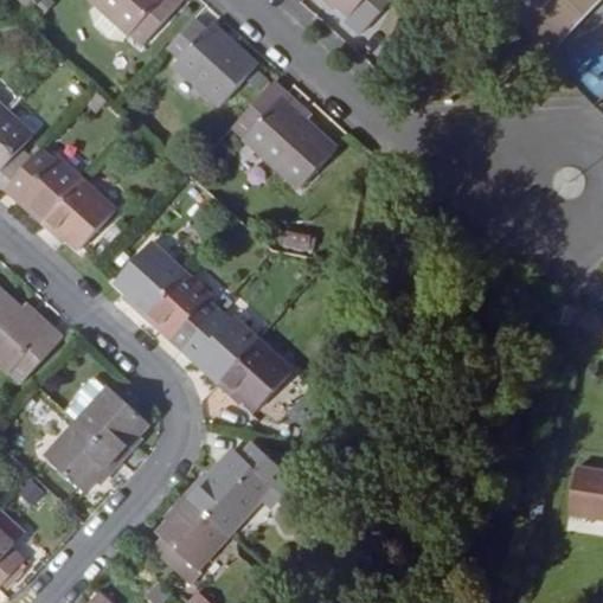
[(92,0),(95,2),(128,33),(141,44),(180,0),(92,0)]
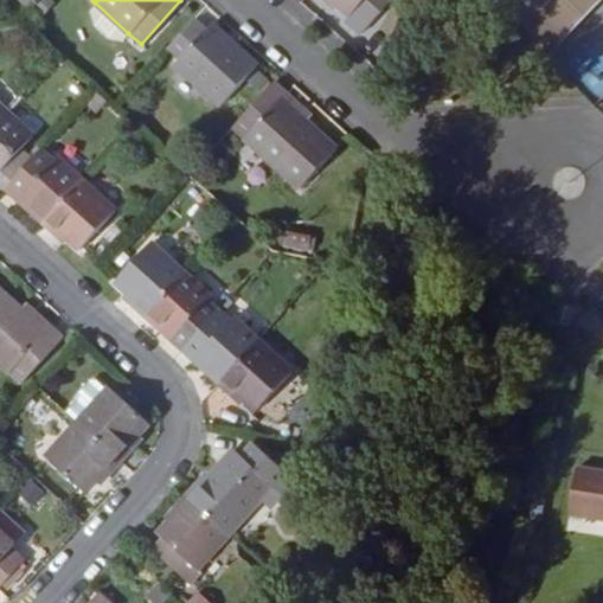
[(322,0),(324,1),(325,0),(332,0),(350,15),(363,0),(322,0)]
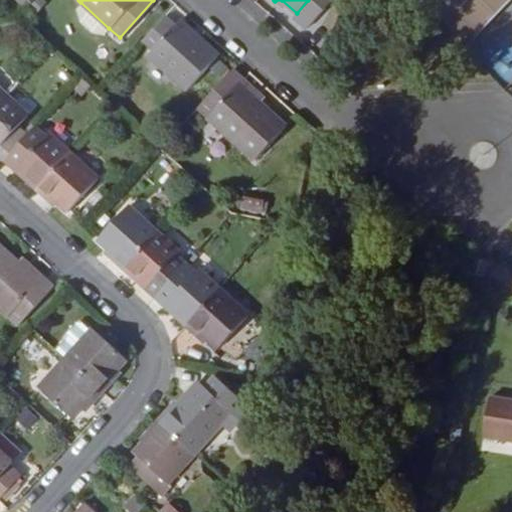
[(419,0),(459,41),(503,0),(419,0)]
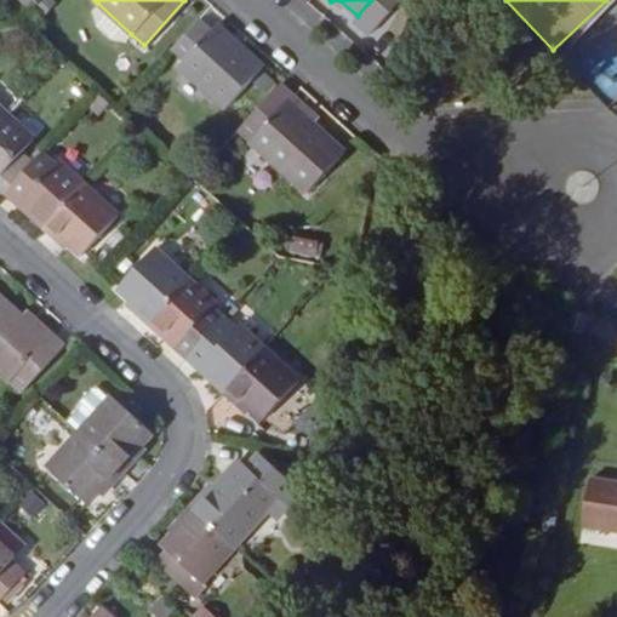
[(131,34),(97,3),(90,11),(96,27),(109,39),(125,41),(131,34)]
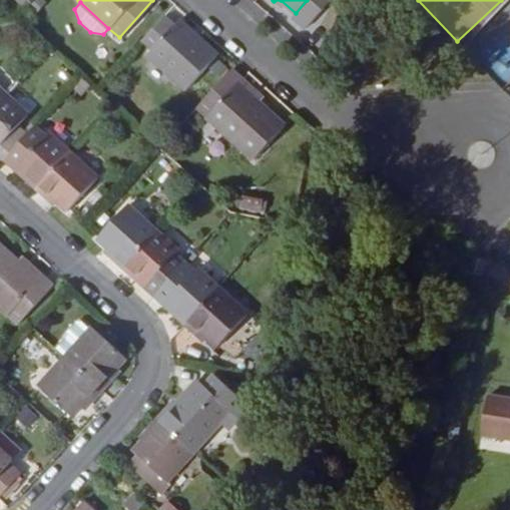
[(172,24),(163,15),(140,40),(149,49),(145,53),(184,89),(216,54),(177,19),(172,24)]
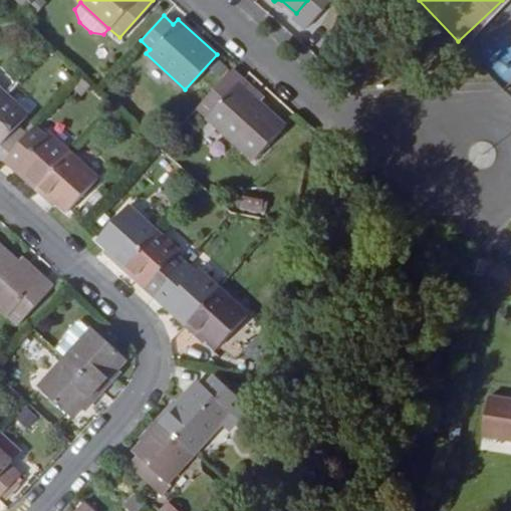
[(73,76),(63,67),(56,74),(66,83),(73,76)]
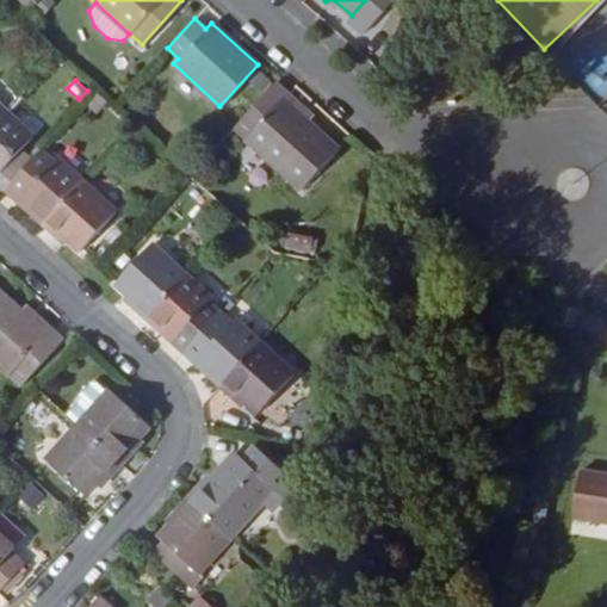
[(296,103),(273,81),(231,127),(301,190),(335,152),(290,110),(296,103)]
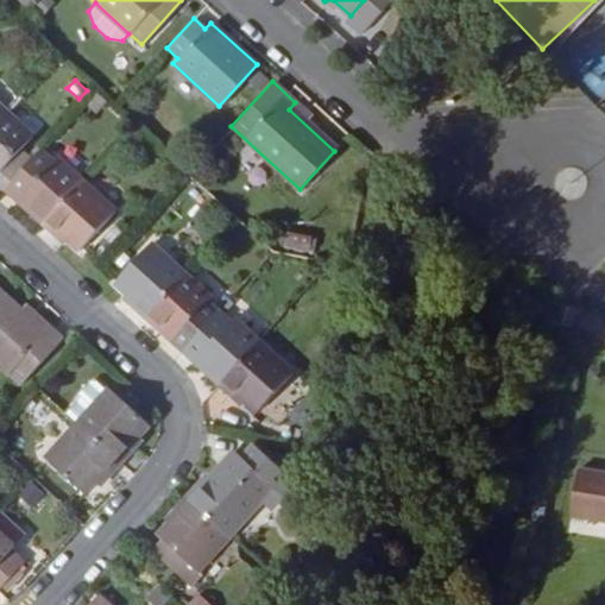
[(93,89),(82,101),(94,112),(106,99),(93,89)]
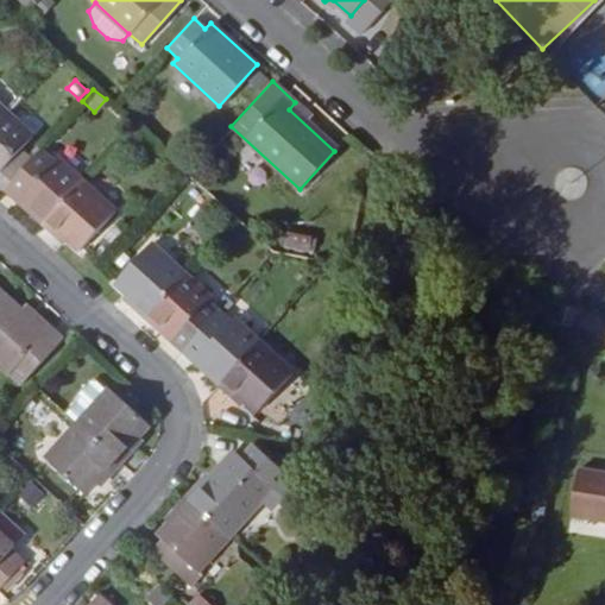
[(31,136),(6,113),(0,119),(0,187),(1,188),(31,157),(20,147),(31,136)]
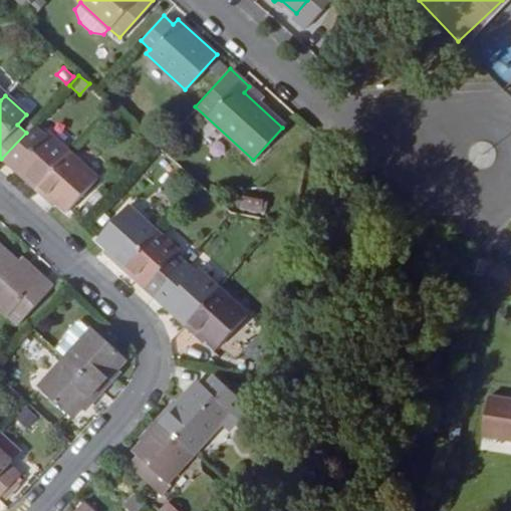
[(66,150),(45,131),(42,134),(33,124),(26,133),(1,159),(11,168),(15,164),(36,184),(66,150)]
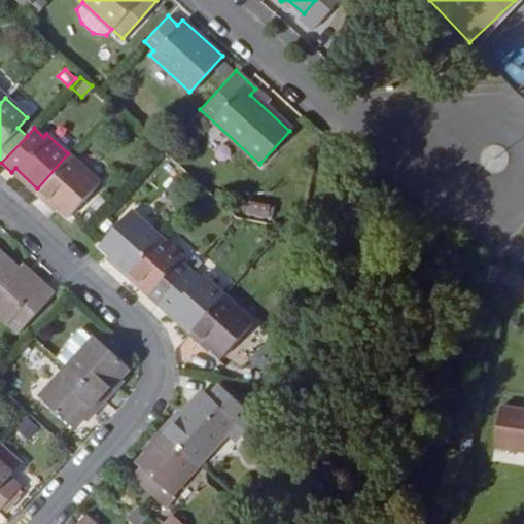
[(33,191),(44,202),(48,198),(68,215),(99,181),(68,153),(37,188),(33,191)]
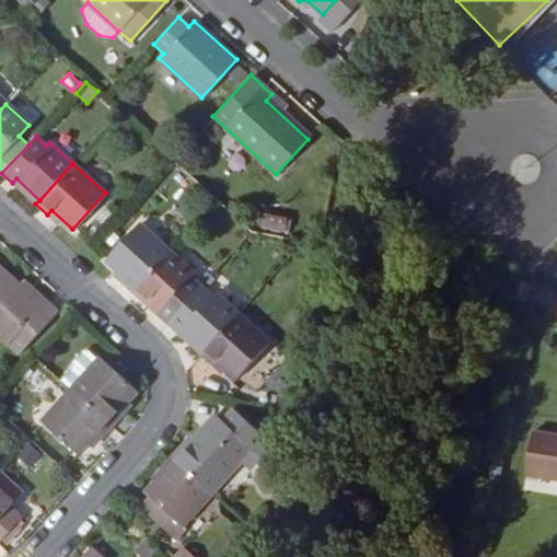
[(255,228),(285,230),(286,215),(256,212),(255,228)]
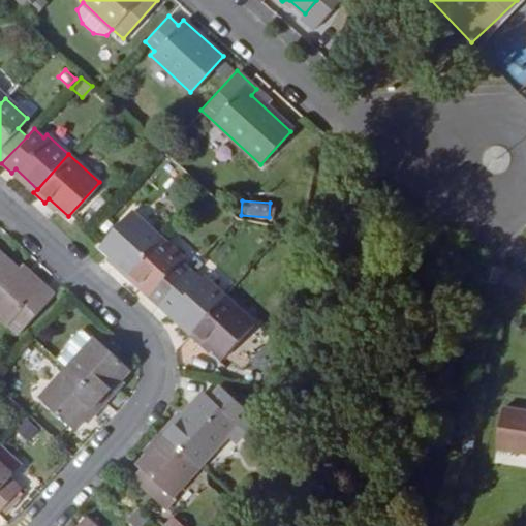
[(125,275),(128,272),(159,238),(129,211),(98,244),(116,260),(113,265),(125,275)]
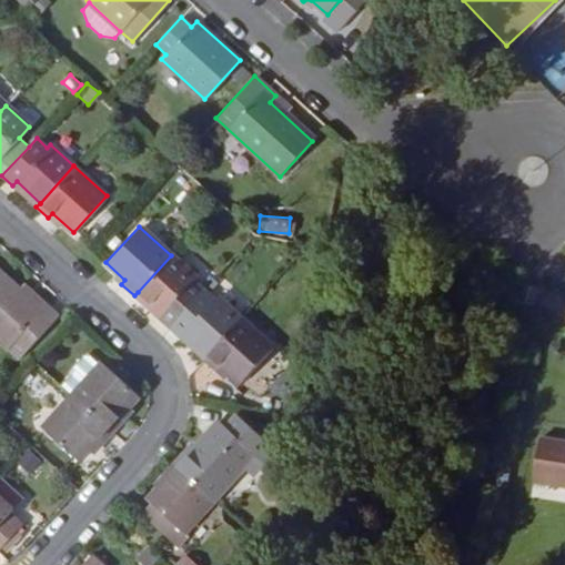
[(204,289),(194,280),(195,278),(171,255),(138,292),(161,313),(158,318),(169,328),(204,289)]
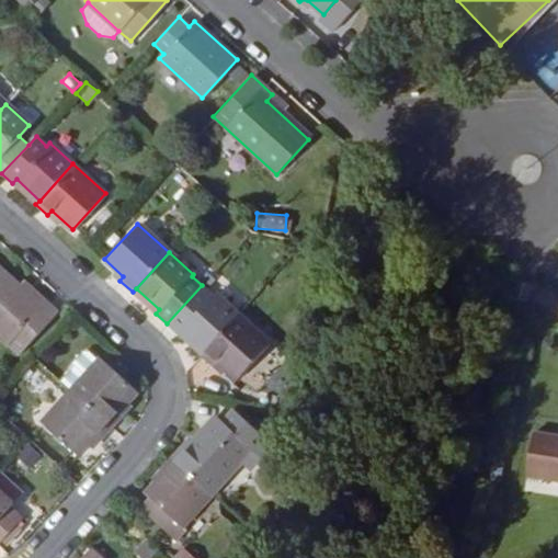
[(44,299),(41,305),(0,270),(0,336),(19,352),(57,310),(44,299)]
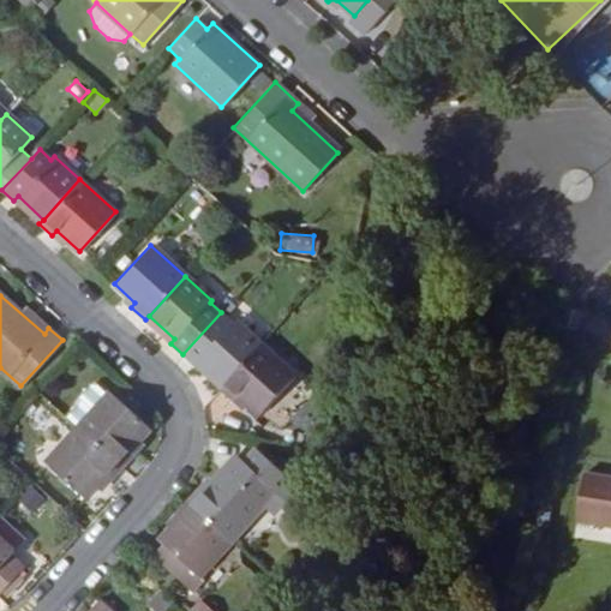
[(261,343),(233,321),(232,322),(221,312),(183,354),(193,364),(197,359),(225,383),(261,343)]
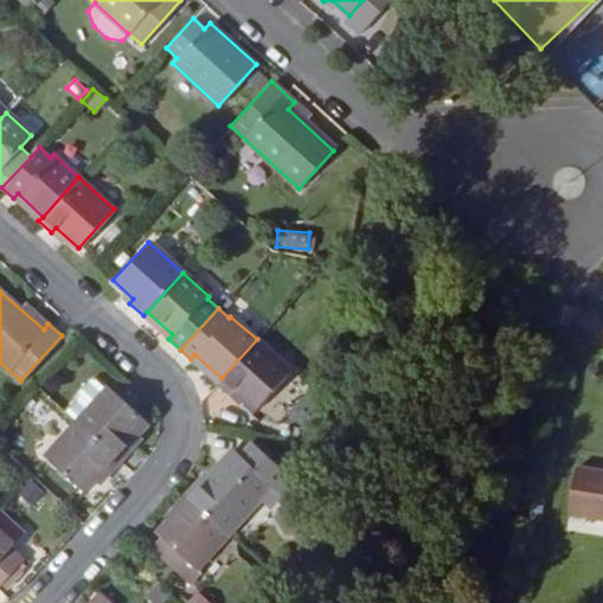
[(257,339),(222,378),(217,383),(230,395),(233,391),(255,410),(292,370),(257,339)]
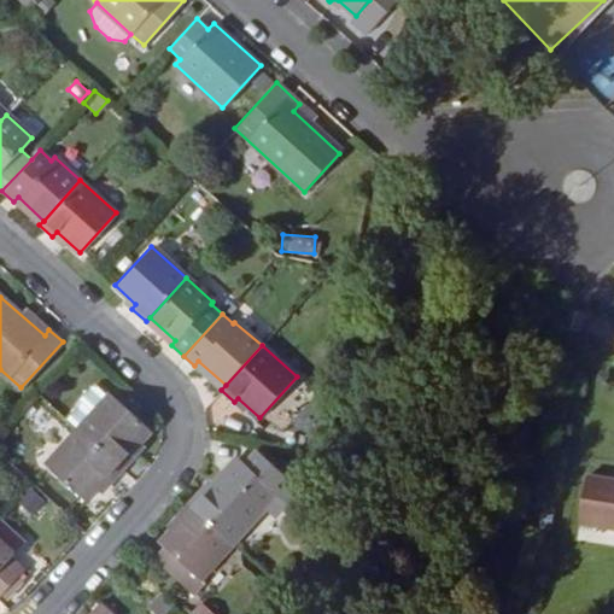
[(150,430),(109,392),(107,395),(97,385),(89,385),(77,399),(80,402),(64,419),(76,428),(121,469),(133,457),(128,454),(150,430)]
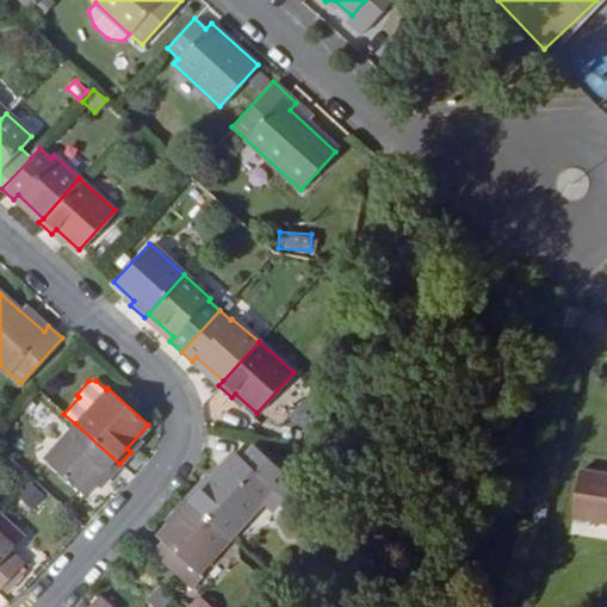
[(103,475),(107,477),(119,464),(75,423),(43,458),(85,495),(103,475)]
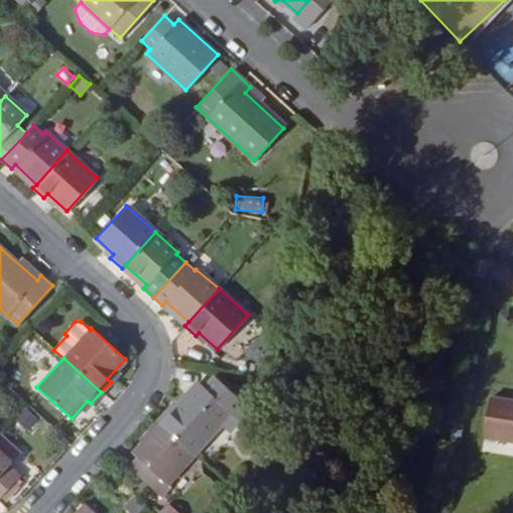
[(206,390),(198,382),(169,412),(165,408),(155,419),(194,455),(229,413),(238,420),(248,408),(217,378),(206,390)]
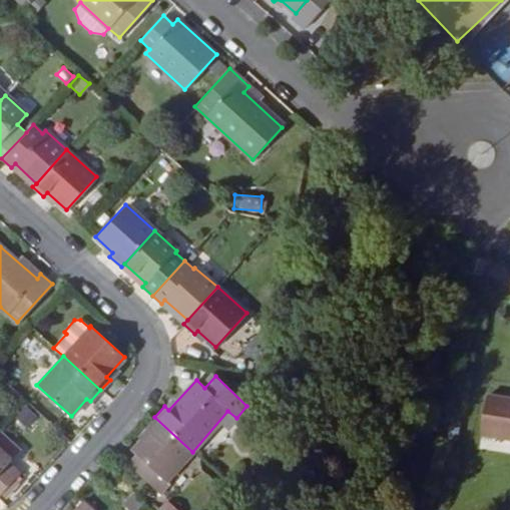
[(509,397),(484,394),(478,434),(509,438),(509,397)]
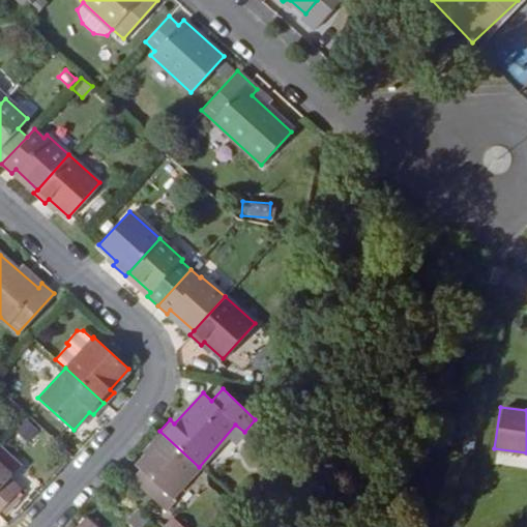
[(199,467),(159,431),(149,443),(152,446),(136,465),(140,468),(129,477),(157,502),(167,510),(176,501),(171,497),(199,467)]
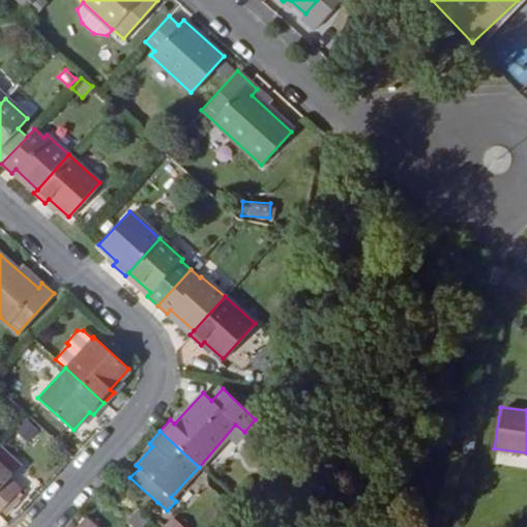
[(0,510),(22,488),(10,477),(11,475),(0,464),(0,510)]
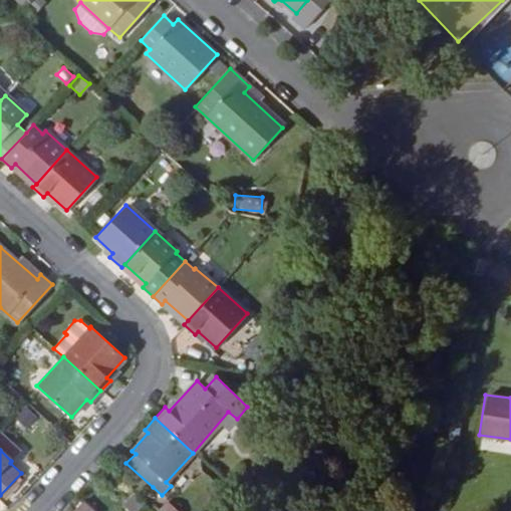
[(124,510),(132,510),(141,504),(131,491),(116,501),(124,510)]
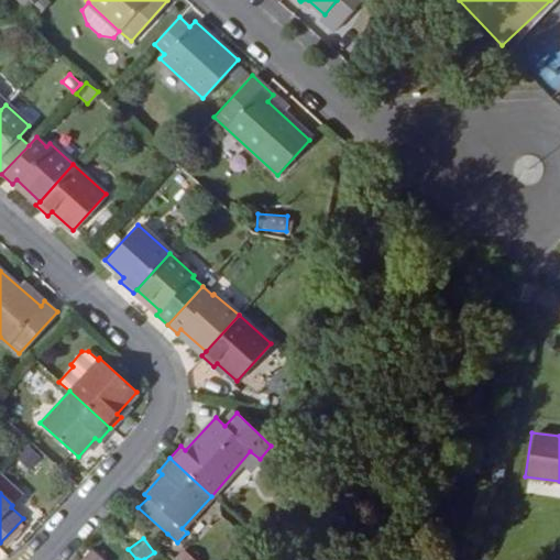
[(167,559),(194,559),(178,547),(168,559),(167,559)]
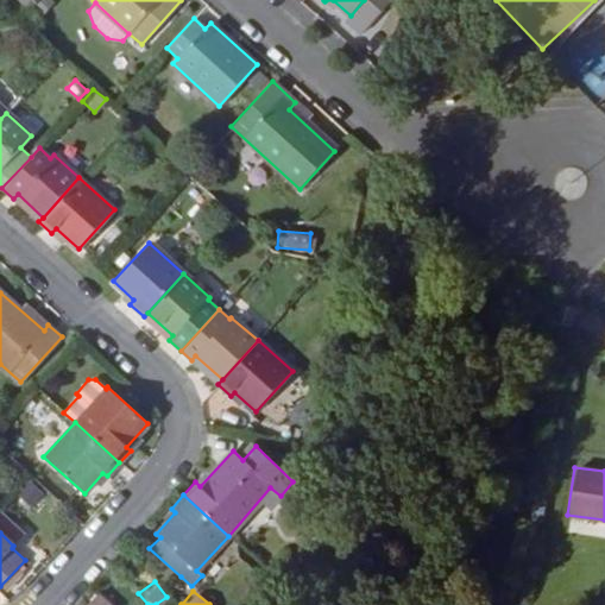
[(107,604),(95,593),(84,604),(107,604)]
